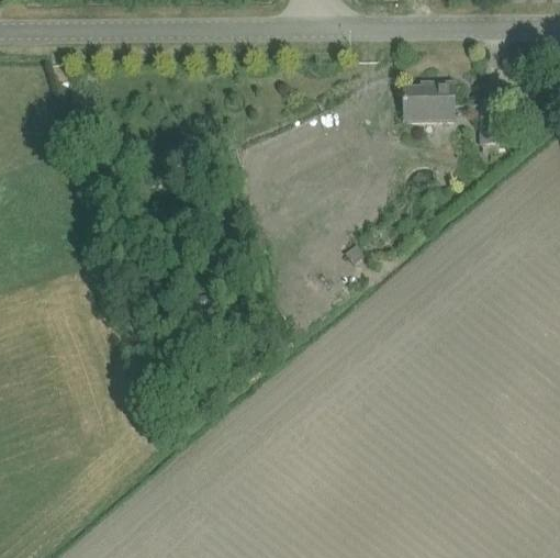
[(402,89),(402,111),(402,121),(451,121),(451,105),(451,84),(430,84),(430,88),(402,89)]
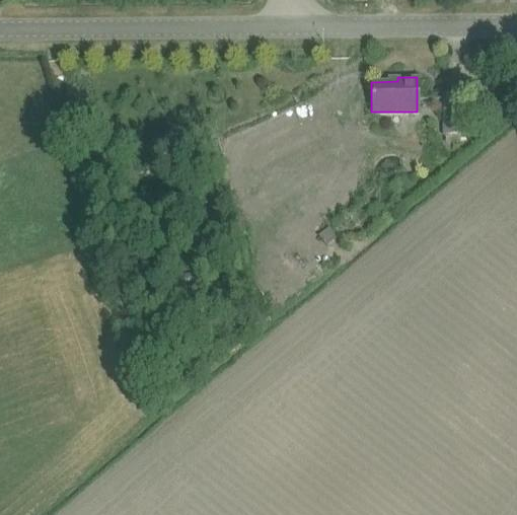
[(441,92),(441,113),(442,131),(465,131),(465,113),(465,92),(441,92)]
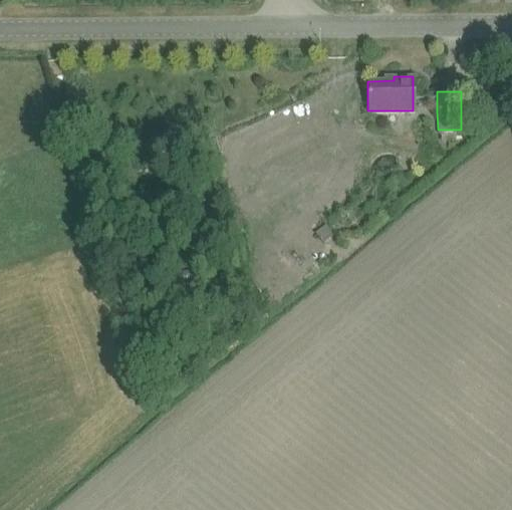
[(203,238),(195,247),(206,255),(214,246),(203,238)]
